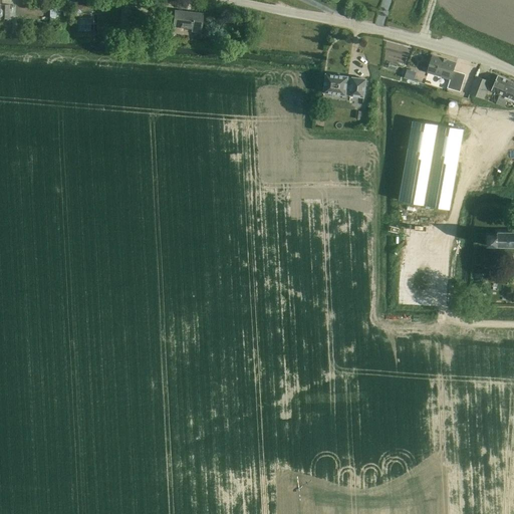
[(201,32),(203,13),(175,10),(173,26),(192,28),(192,31),(201,32)]
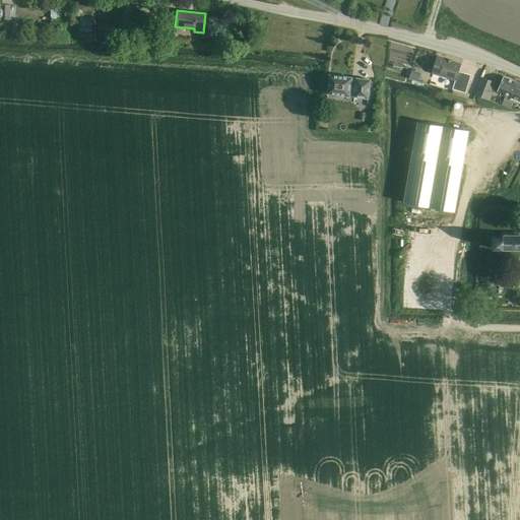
[(147,23),(148,13),(133,11),(132,21),(147,23)]
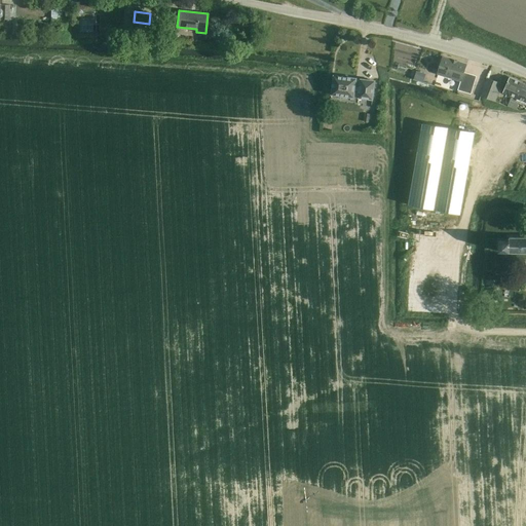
[(452,59),(443,57),(438,74),(460,81),(457,89),(471,94),(477,76),(463,72),(466,64),(457,61),(458,61),(452,59)]
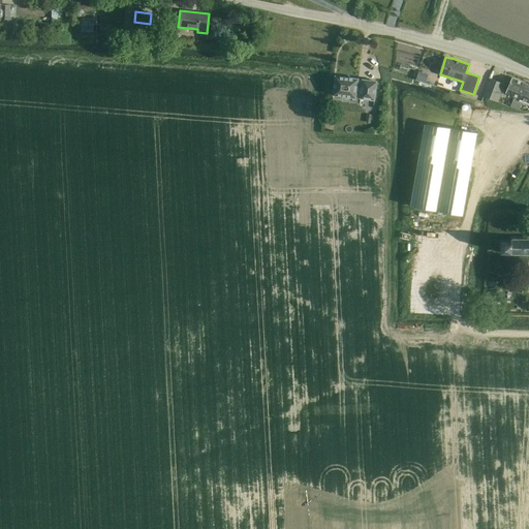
[(426,83),(428,74),(418,71),(416,80),(426,83)]
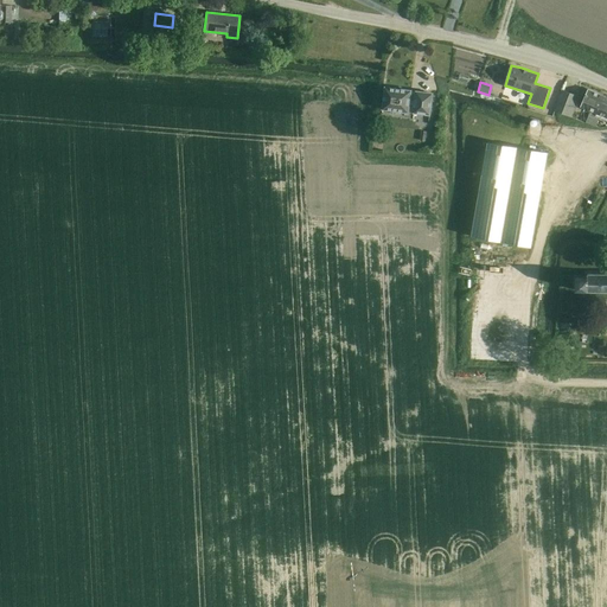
[(384,87),(382,109),(409,113),(409,112),(413,113),(430,115),(433,93),(415,91),(411,91),(411,90),(384,87)]
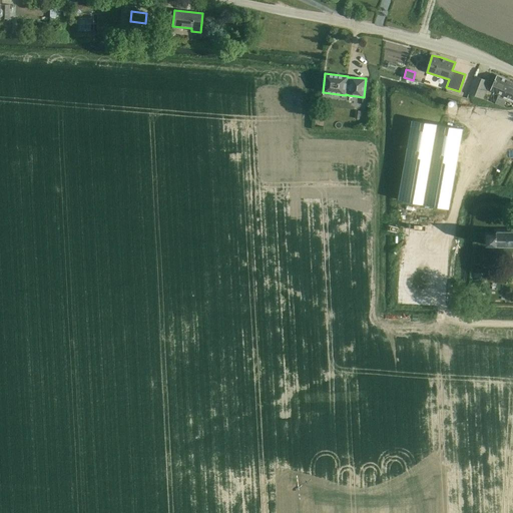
[(512,81),(507,79),(497,75),(491,90),(499,93),(495,103),(499,105),(503,107),(507,97),(512,99),(512,98),(512,81)]
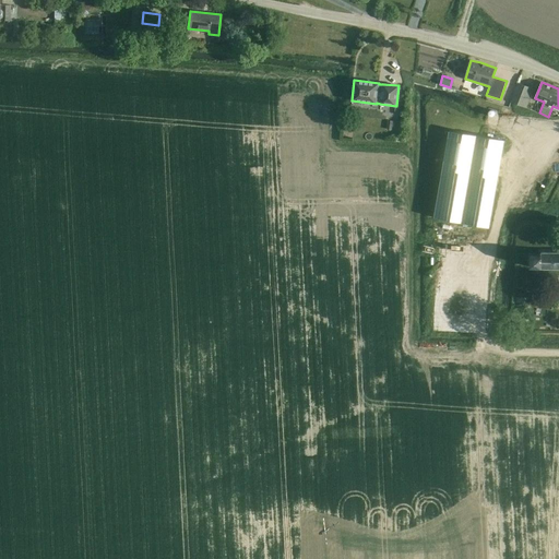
[(524,107),(531,88),(519,83),(511,100),(524,107)]
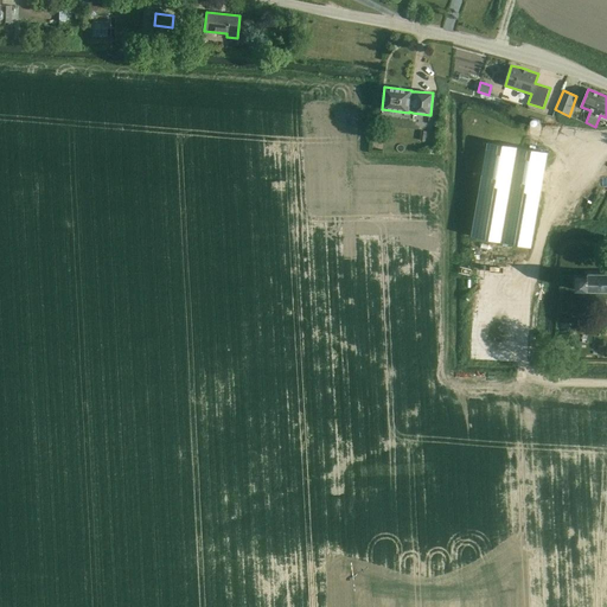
[(487,142),(471,237),(504,243),(531,248),(531,247),(548,152),(487,142)]
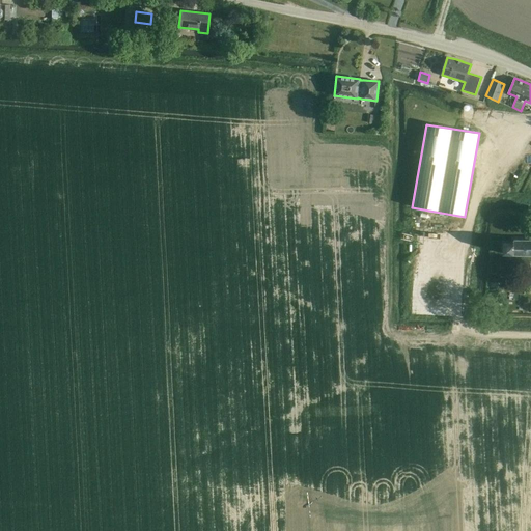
[(530,239),(514,240),(514,244),(504,243),(504,254),(514,255),(530,255),(530,239)]
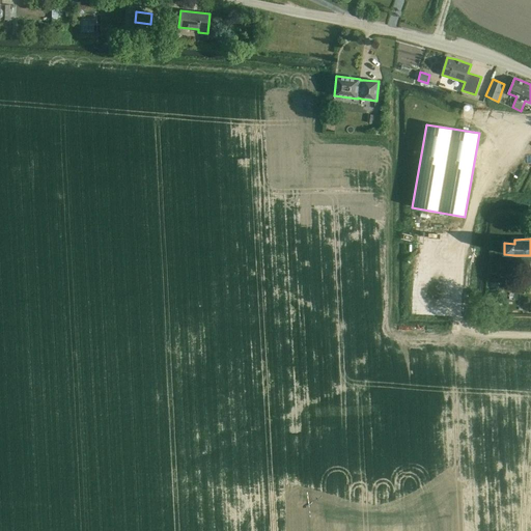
All buildings are outlined.
